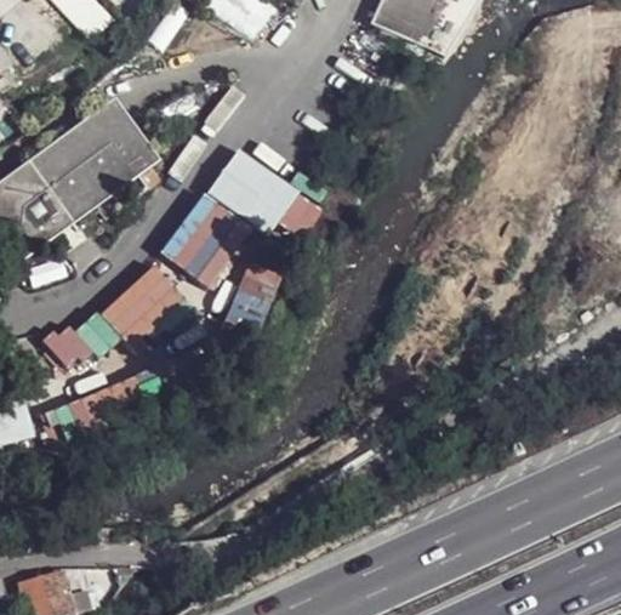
[(380,0),(370,22),(442,53),(472,4),(465,0),(380,0)]
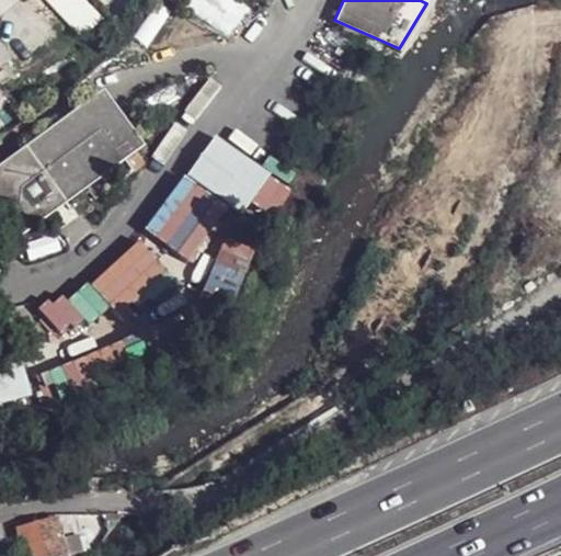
[(0,42),(0,60),(10,55),(0,42)]
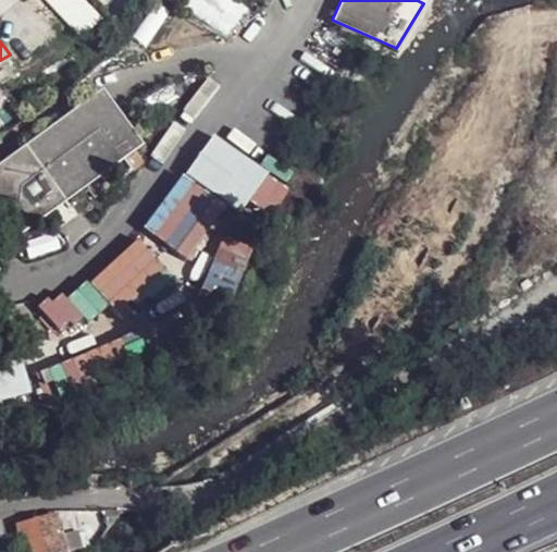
[(100,87),(0,160),(0,194),(21,223),(138,139),(100,87)]
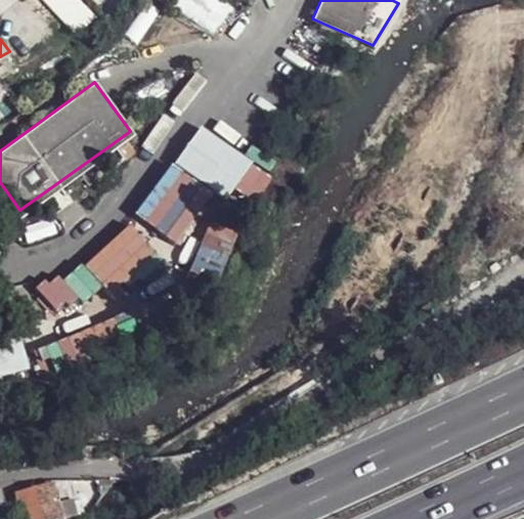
[(202,126),(175,164),(226,196),(239,203),(265,168),(252,160),(202,126)]
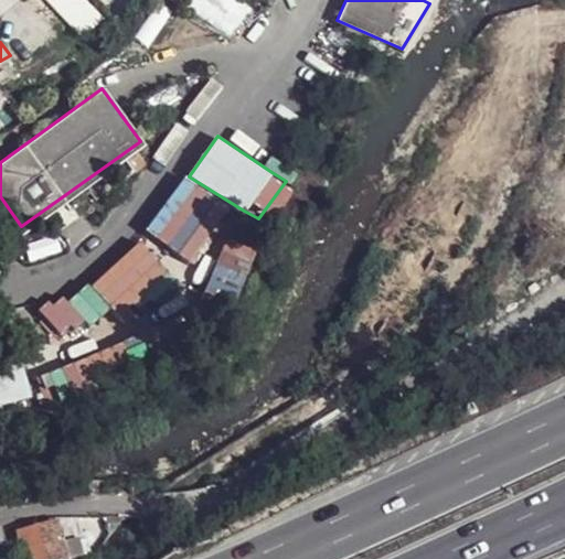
[(156,236),(188,261),(225,208),(194,185),(156,236)]
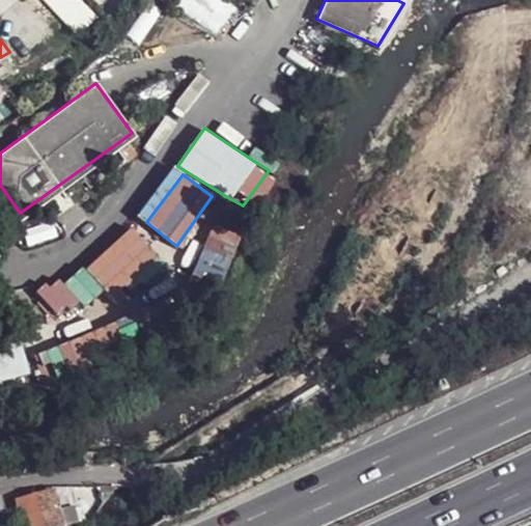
[(241,220),(215,212),(183,285),(55,345),(67,376),(208,310),(241,220)]
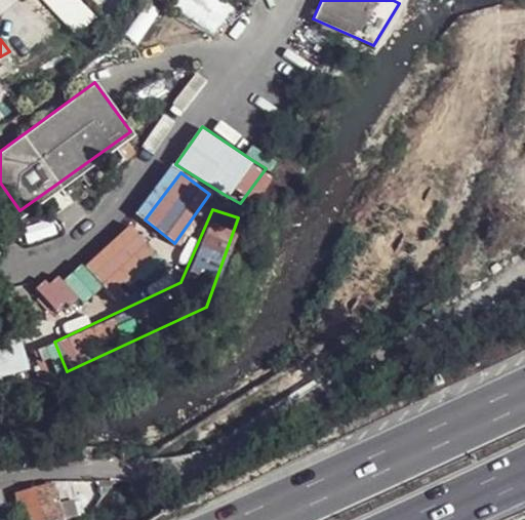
[(130,224),(84,266),(109,292),(156,249),(130,224)]
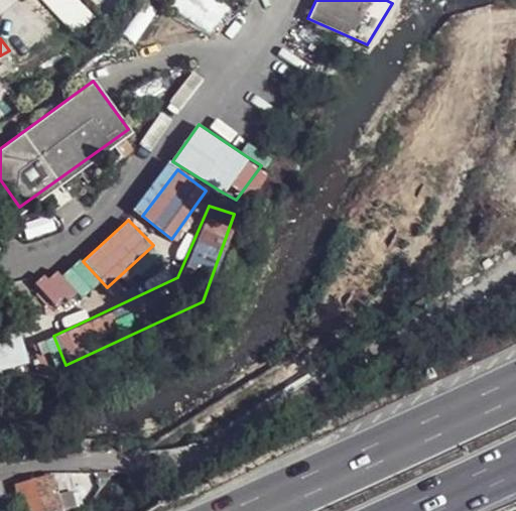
[(68,472),(53,476),(58,491),(73,488),(68,472)]
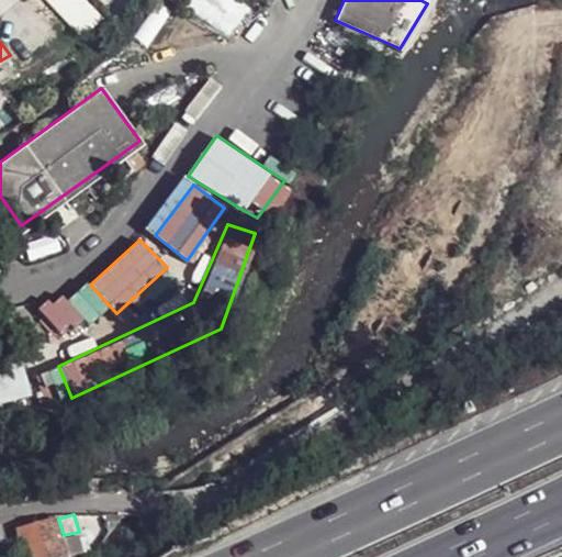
[(29,556),(46,556),(69,550),(64,535),(58,519),(59,516),(21,527),(29,556)]
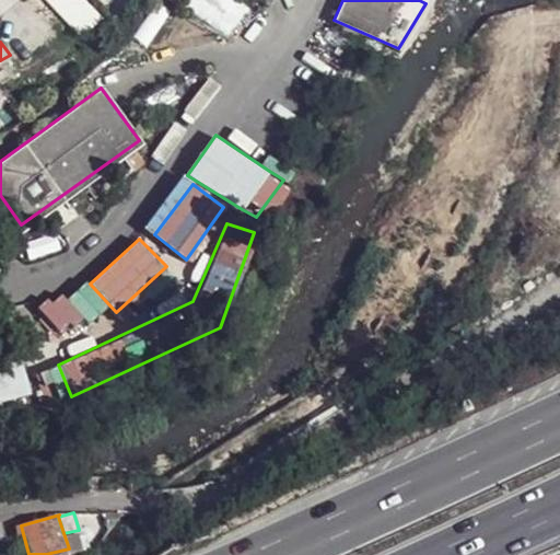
[(79,530),(63,533),(69,548),(83,544),(79,530)]
